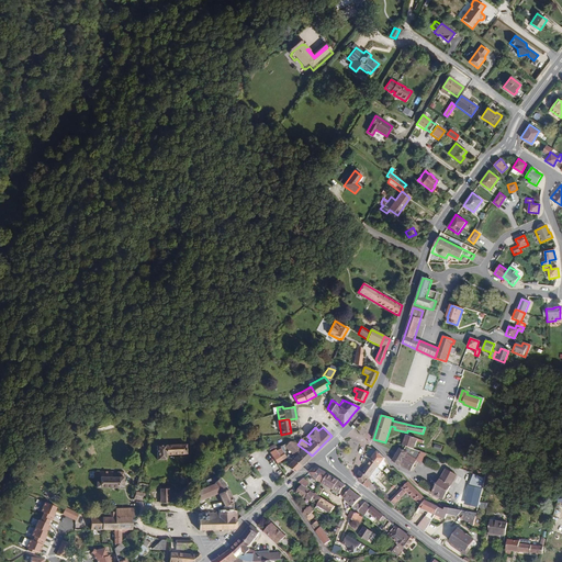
[(404,450),(401,448),(397,453),(396,452),(396,453),(395,454),(394,457),(395,457),(393,461),(400,465),(401,464),(411,471),(417,460),(422,462),(426,453),(414,449),(417,441),(424,444),(424,441),(406,435),(403,446),(406,447),(404,450)]
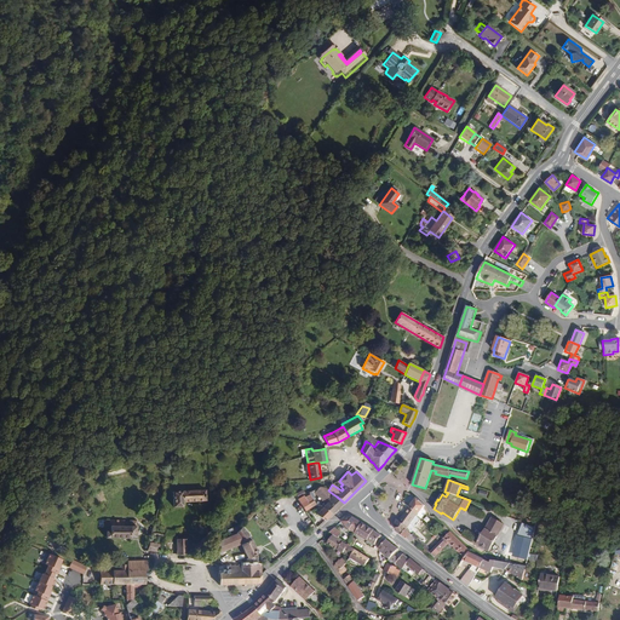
[(332,514),(344,503),(337,497),(333,494),(328,491),(323,487),(320,487),(319,487),(311,492),(314,494),(314,493),(326,504),(323,507),(332,514)]
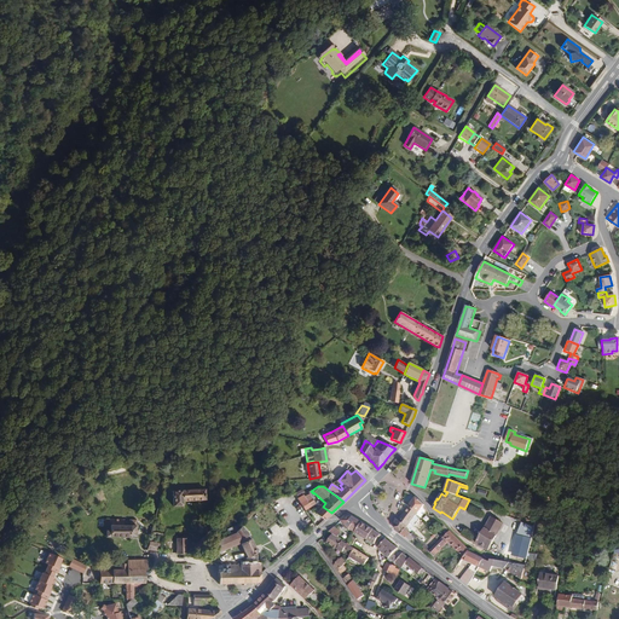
[(206,501),(206,490),(173,491),(173,507),(183,507),(183,502),(206,501)]
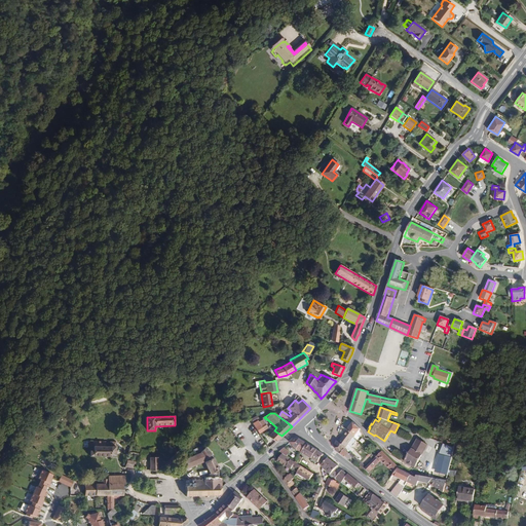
[(262,418),(258,420),(264,430),(268,427),(262,418)]
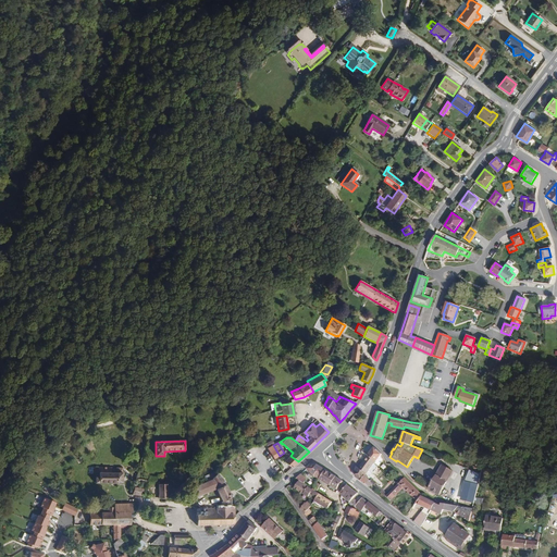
[(273,445),(268,448),(274,459),(280,456),(273,445)]
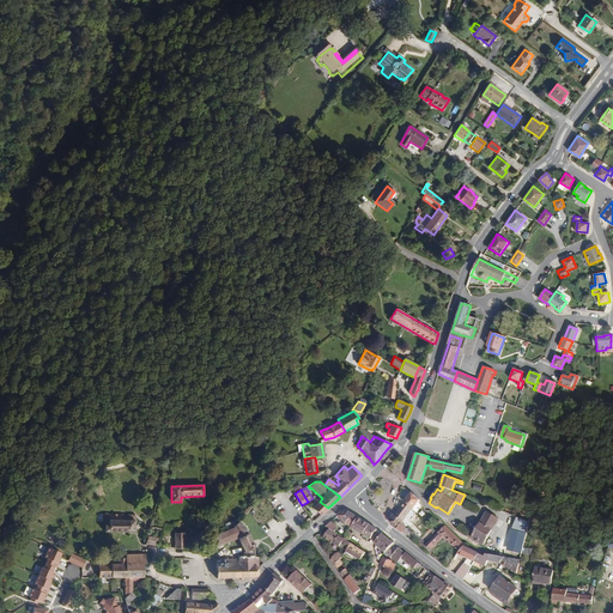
[(420,499),(412,492),(394,515),(393,514),(390,520),(392,525),(402,533),(406,536),(411,533),(412,534),(414,532),(410,527),(413,523),(410,520),(407,517),(410,513),(412,510),(413,509),(419,502),(420,499)]
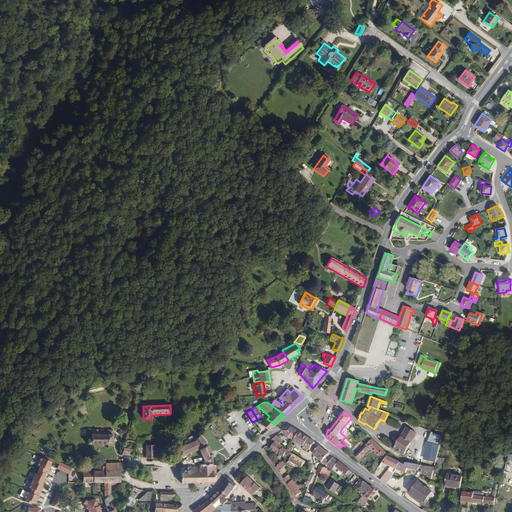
[(268,430),(274,424),(267,419),(262,425),(268,430)]
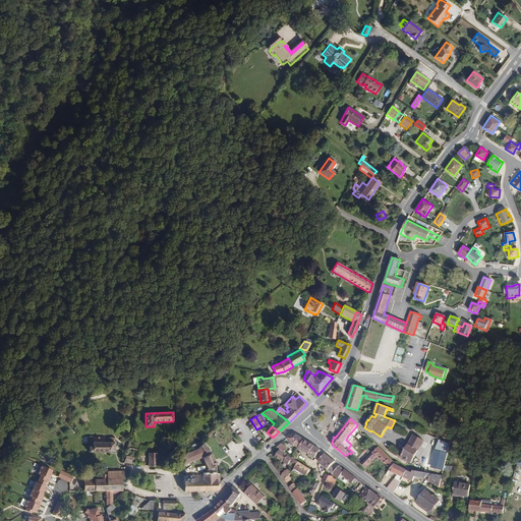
[(290,436),(287,438),(294,445),(299,448),(304,440),(296,435),(290,436)]
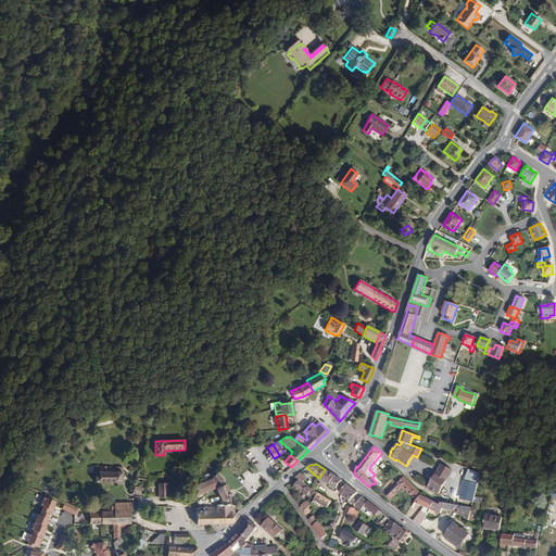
[(452,470),(441,464),(428,488),(439,494),(452,470)]
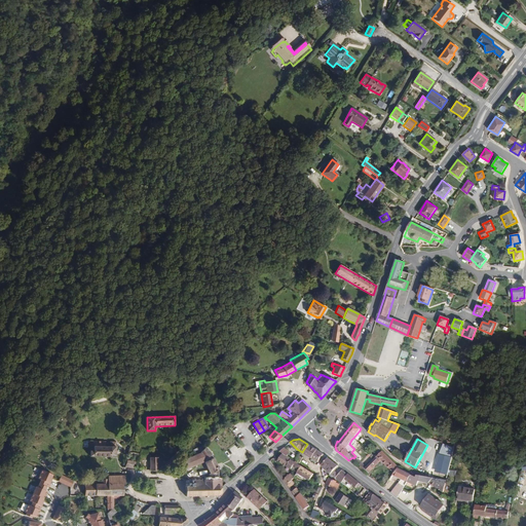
[(90,456),(116,456),(115,442),(110,442),(106,442),(89,441),(89,448),(90,448),(90,456)]
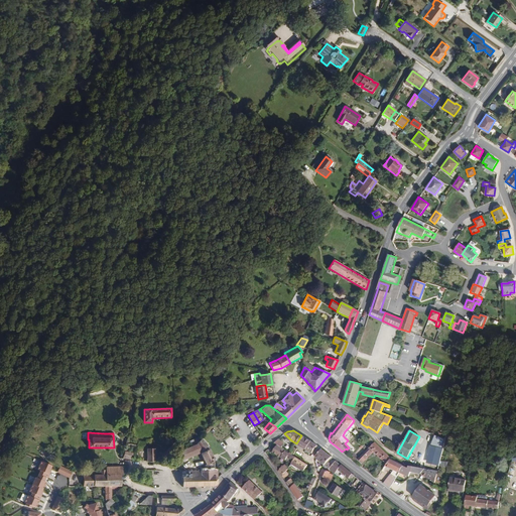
[(301,435),(296,443),(299,445),(306,449),(311,441),(304,437),(301,435)]
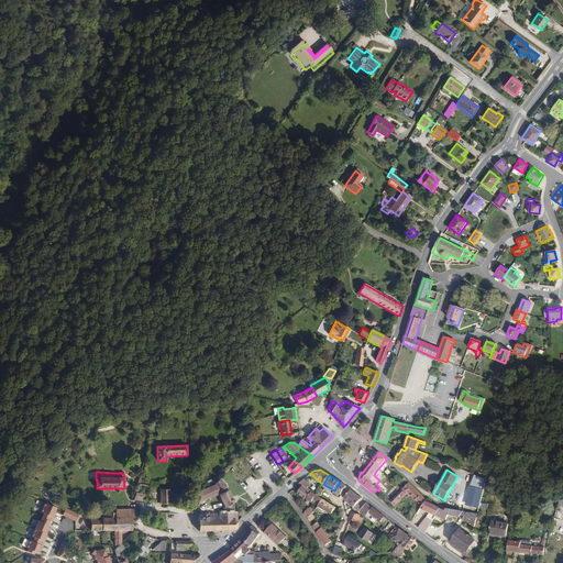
[(205,489),(195,494),(198,503),(217,495),(218,494),(224,507),(234,504),(235,503),(225,485),(220,478),(214,485),(210,487),(205,489)]
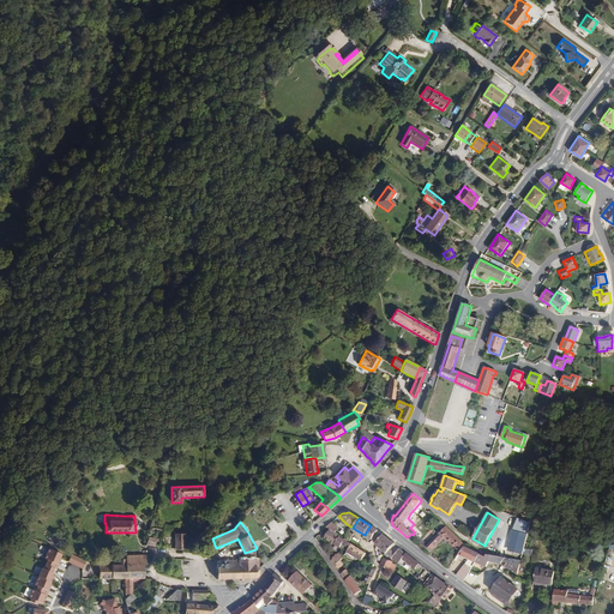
[(330,529),(336,533),(338,529),(331,523),(326,528),(330,529)]
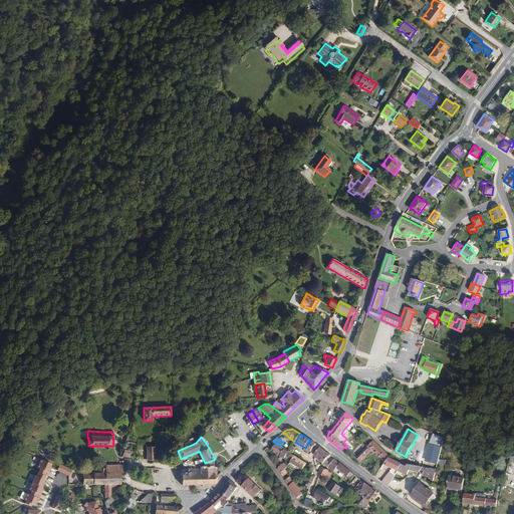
[(316,444),(310,440),(305,448),(312,453),(318,445),(316,444)]
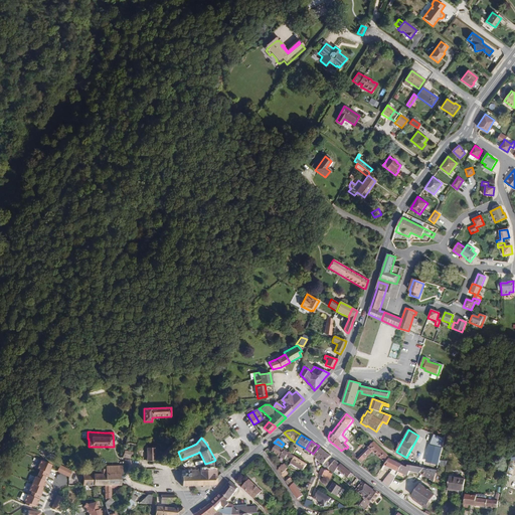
[(395,477),(398,471),(408,476),(410,471),(420,473),(435,482),(438,470),(431,469),(431,467),(428,467),(428,469),(407,465),(407,467),(402,465),(389,459),(390,458),(374,442),(368,449),(365,451),(358,458),(358,459),(361,463),(373,451),(386,464),(385,465),(393,469),(391,474),(395,477)]
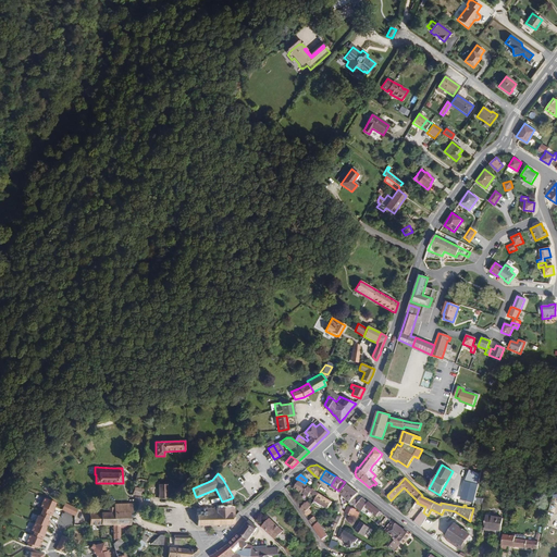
[(295,487),(314,500),(319,494),(316,492),(316,491),(313,489),(305,483),(299,480),(298,482),(298,481),(295,487)]
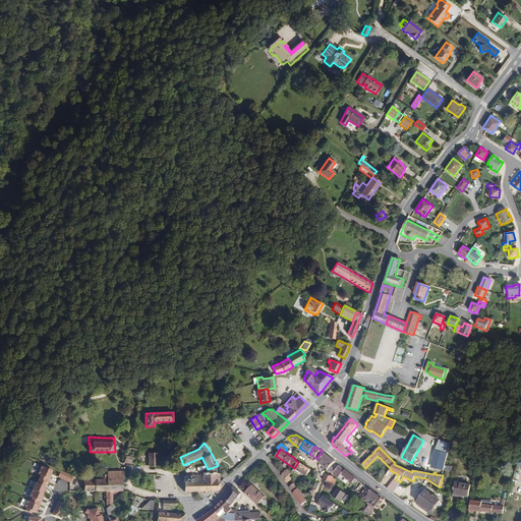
[(430,467),(443,470),(447,453),(435,450),(430,467)]
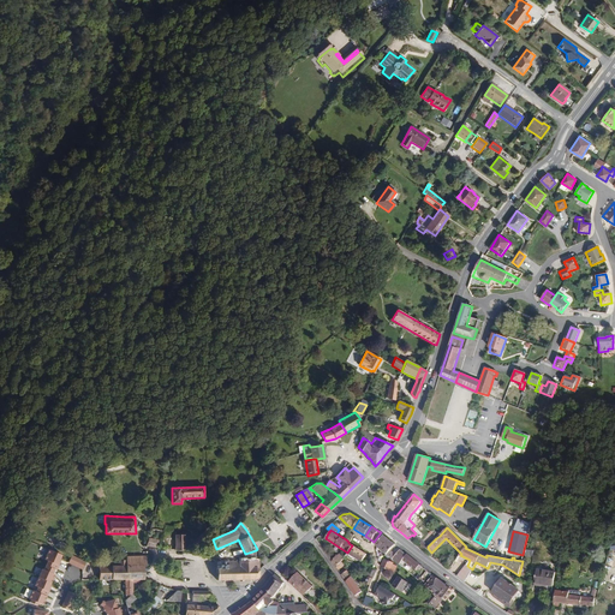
[(428,547),(416,533),(413,536),(423,545),(425,549),(428,548),(428,547)]
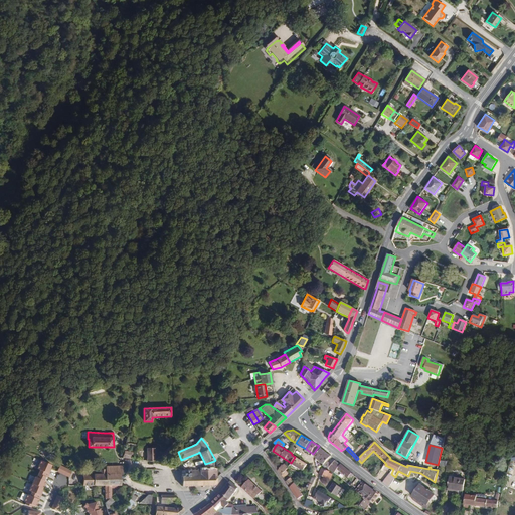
[(147,461),(155,462),(155,448),(147,448),(147,461)]
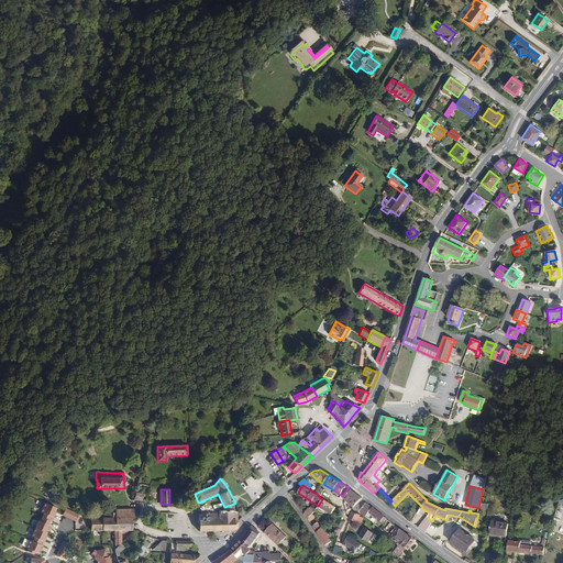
[(357,504),(361,499),(362,498),(351,490),(344,499),(353,507),(354,508),(357,504)]
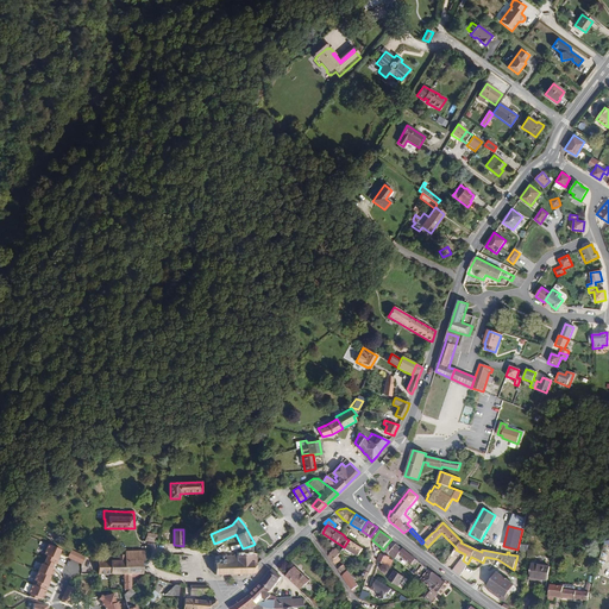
[(156,542),(157,535),(146,533),(145,540),(156,542)]
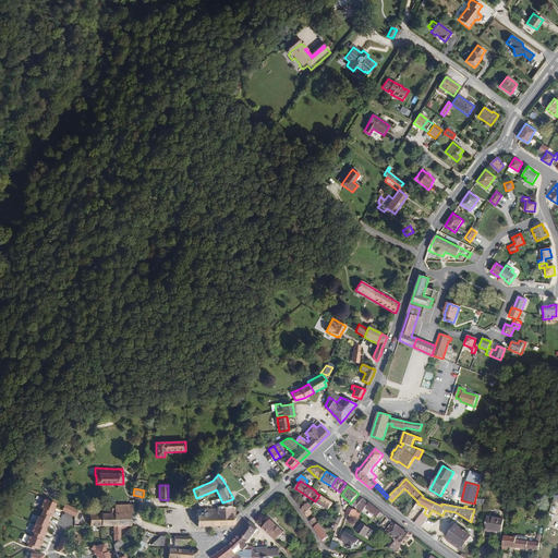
[(332,502),(319,495),(315,501),(313,505),(324,509),(325,508),(329,510),(332,502)]
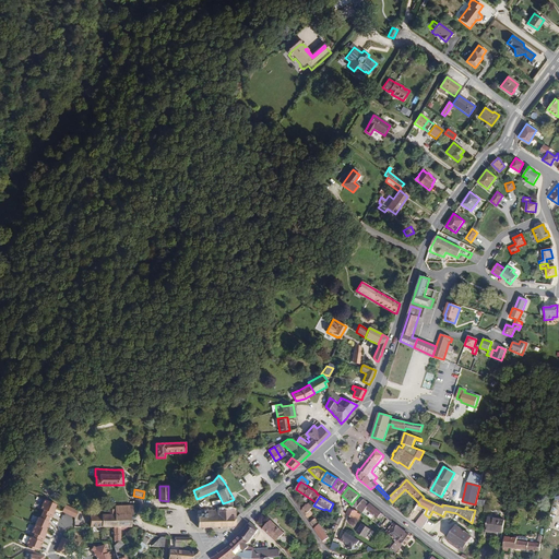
[(55,509),(57,504),(45,500),(40,509),(44,510),(40,518),(38,518),(33,533),(35,534),(34,538),(31,537),(27,545),(30,546),(28,548),(35,551),(36,548),(40,550),(47,533),(46,533),(50,523),(48,522),(50,518),(52,519),(56,509),(55,509)]
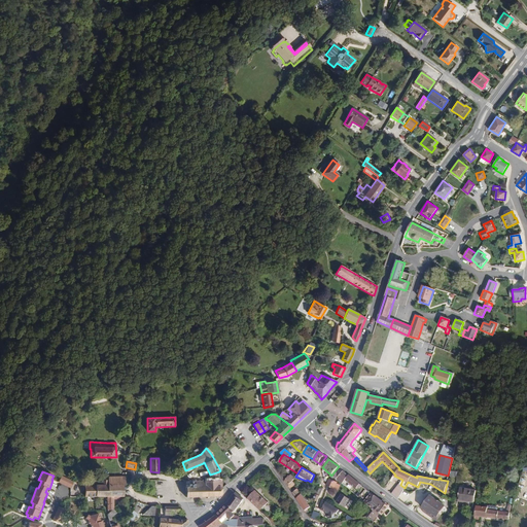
[(210,475),(209,476),(209,481),(219,481),(219,471),(210,475)]
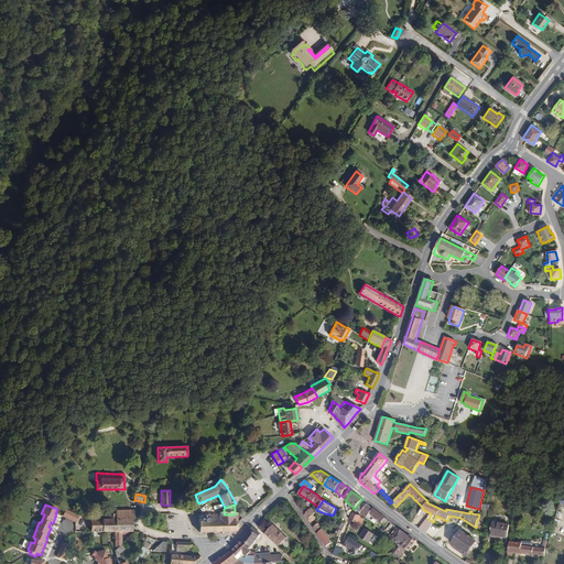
[(384,522),(388,520),(373,508),(372,509),(367,505),(366,506),(362,509),(361,510),(360,512),(366,518),(370,513),(381,523),(382,521),(384,522)]
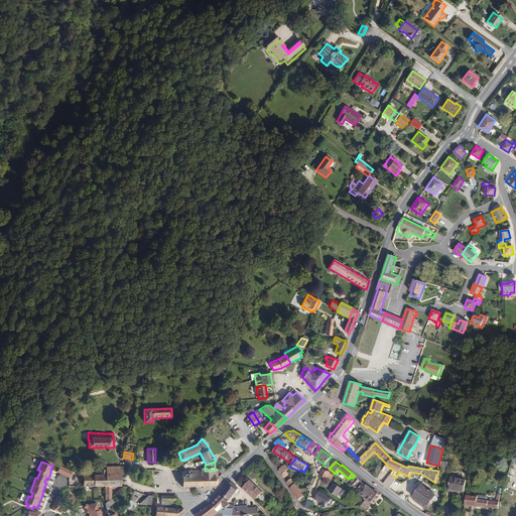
[(278,472),(282,477),(286,471),(288,468),(284,465),(283,467),(282,466),(280,470),(278,472)]
